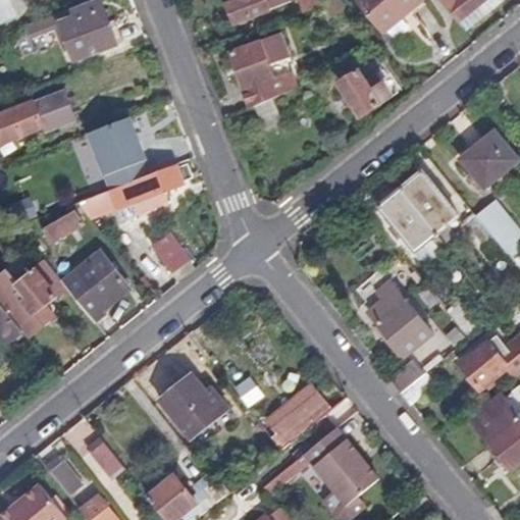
[(0,23),(14,18),(7,1),(10,0),(0,0),(0,23)]
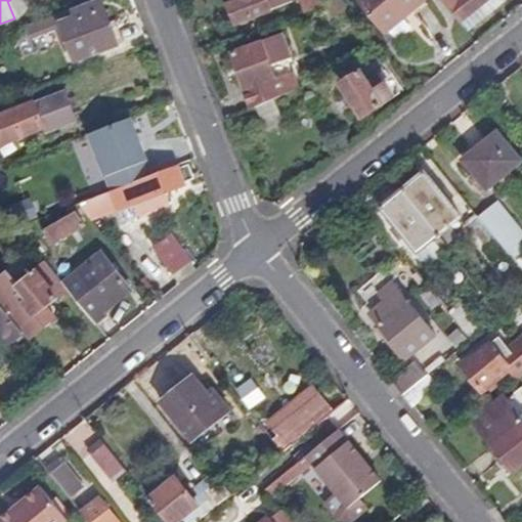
[(116,44),(98,0),(91,0),(75,6),(78,15),(60,23),(76,60),(116,44)]
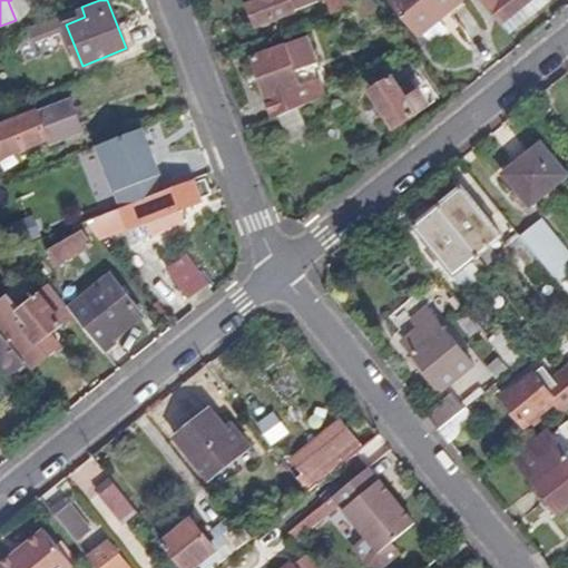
[(253,0),(250,1),(256,21),(312,0),(253,0)]
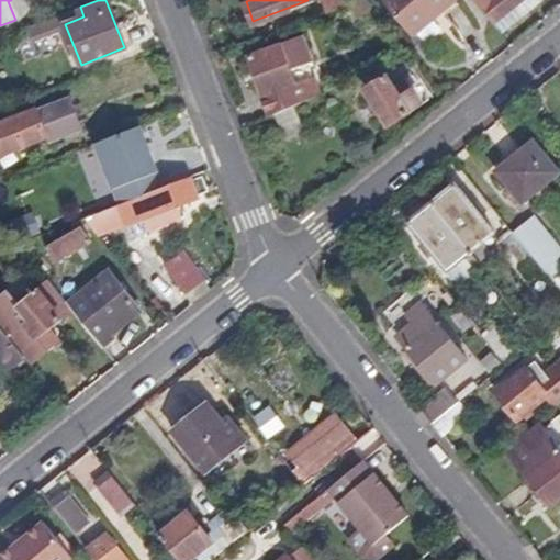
[(323,0),(327,12),(356,1),(359,0),(323,0)]
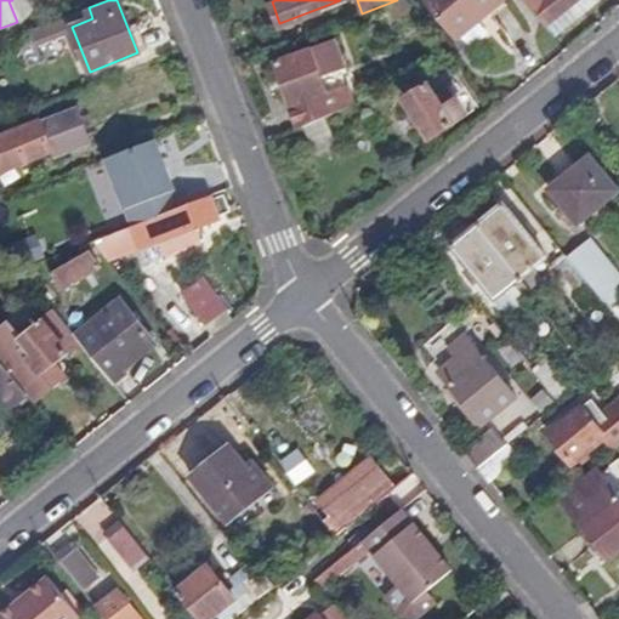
[(399,16),(419,7),(413,0),(397,0),(393,1),(399,16)]
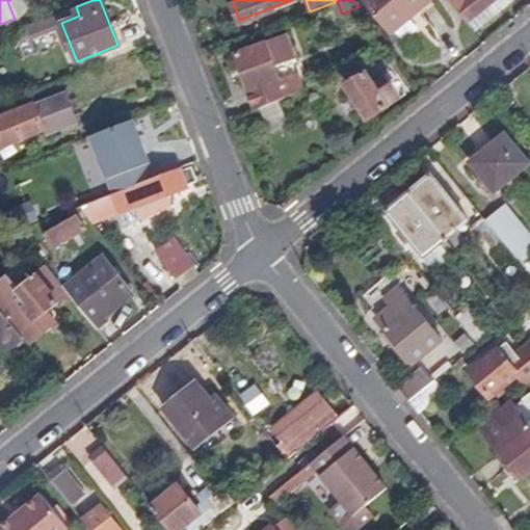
[(370,0),(393,30),(433,2),(431,0),(370,0)]
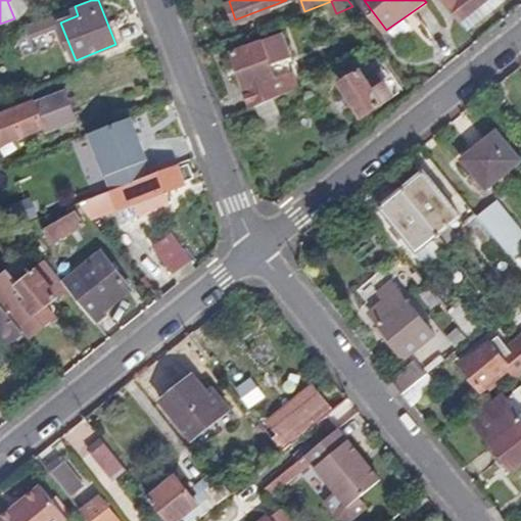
[(466,31),(500,3),(498,0),(440,0),(458,22),(459,21),(466,31)]
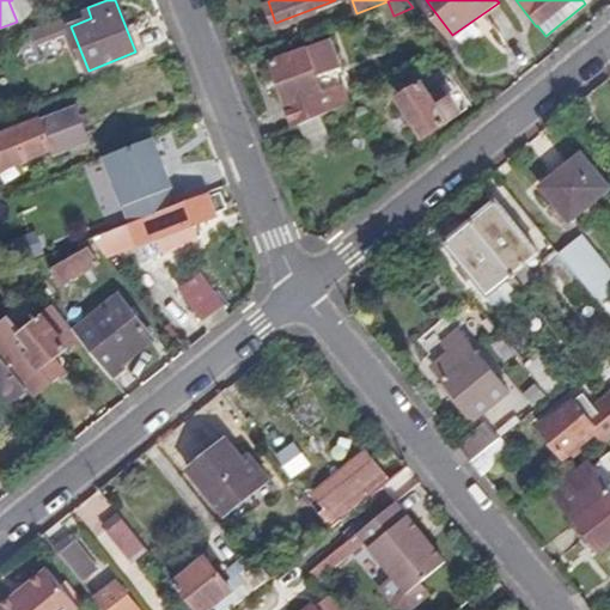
[(56,24),(32,29),(38,55),(62,49),(56,24)]
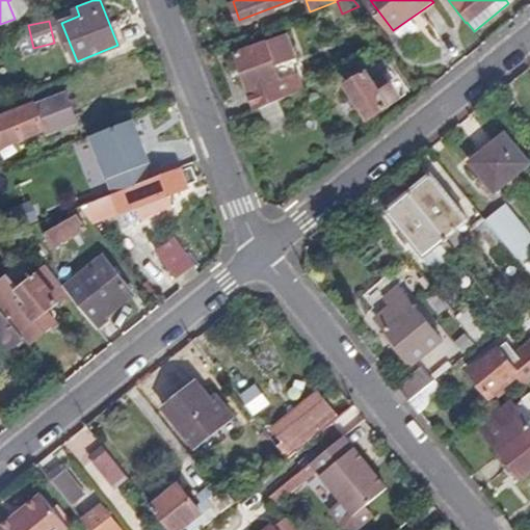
[(233,48),(253,102),(257,100),(275,93),(280,90),(269,60),(280,56),(271,34),(233,48)]
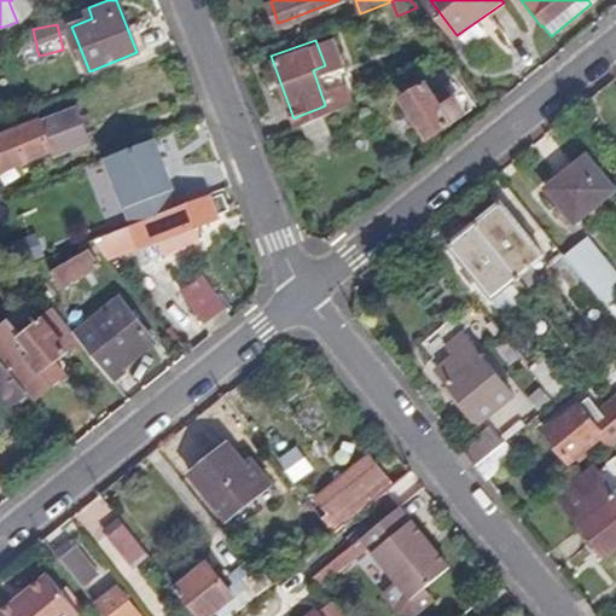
[(406,94),(412,105),(425,131),(426,133),(463,112),(448,86),(436,93),(429,81),(406,94)]
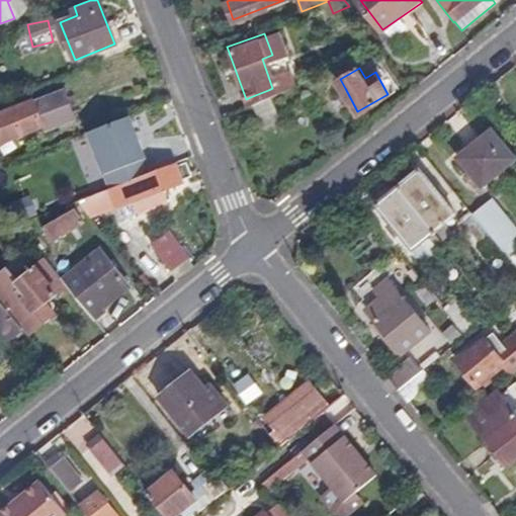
[(66,88),(0,112),(0,143),(45,126),(46,131),(77,118),(66,88)]
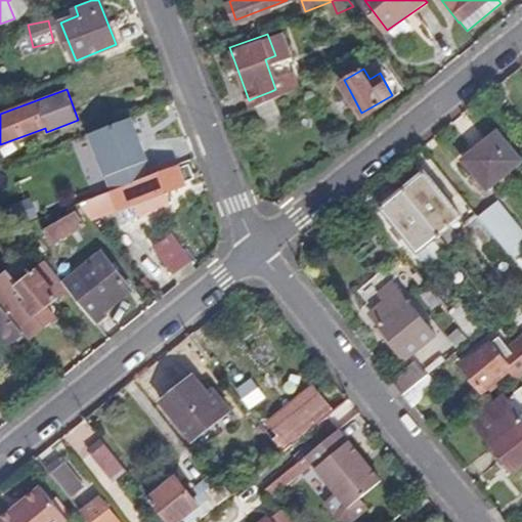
[(360,111),(349,89),(344,92),(355,113),(360,111)]
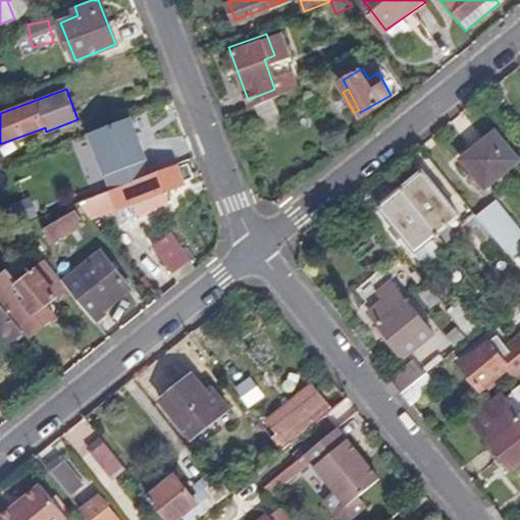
[(270,91),(252,98),(263,124),(281,117),(270,91)]
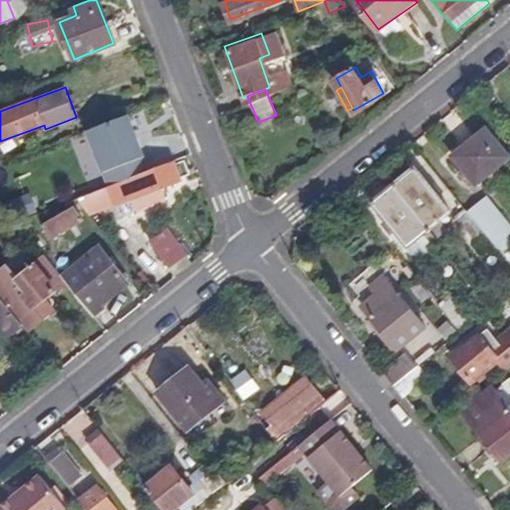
[(88,129),(109,186),(147,171),(142,157),(143,156),(127,114),(88,129)]
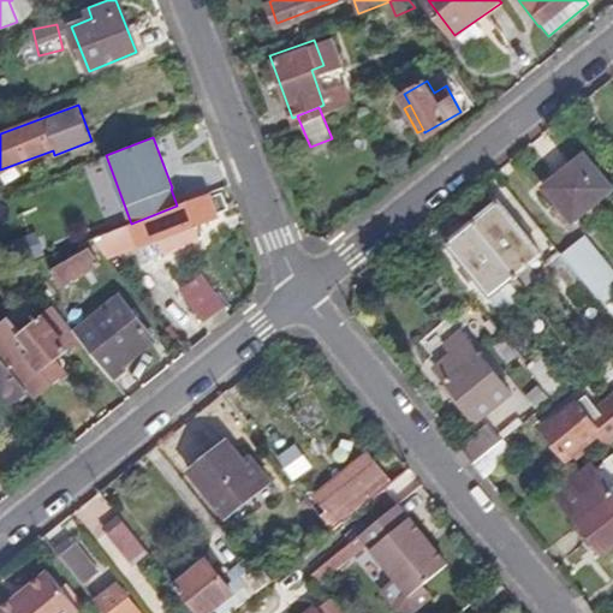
[(583,156),(543,189),(570,222),(609,189),(583,156)]
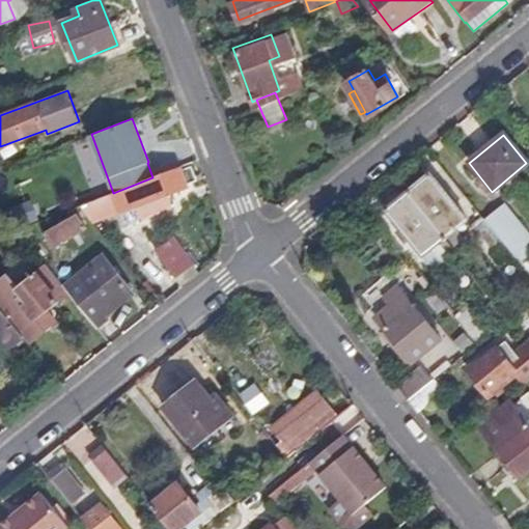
[(152,177),(113,193),(78,206),(85,215),(115,203),(120,218),(126,222),(136,217),(137,211),(138,213),(168,199),(166,194),(185,186),(184,183),(194,178),(189,166),(178,170),(177,167),(152,177)]
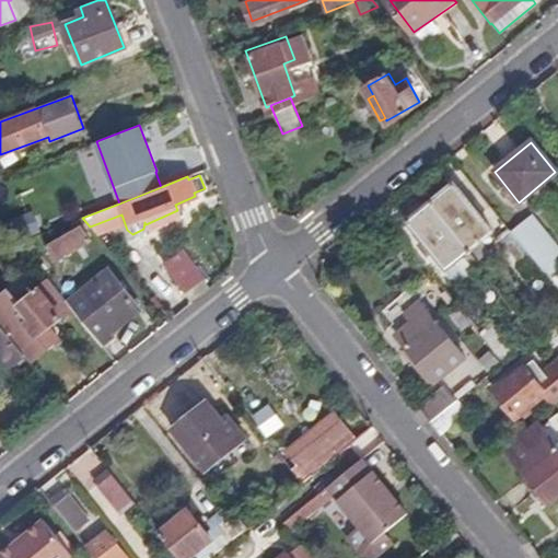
[(454,185),(431,202),(479,263),(490,254),(480,242),(491,232),(454,185)]
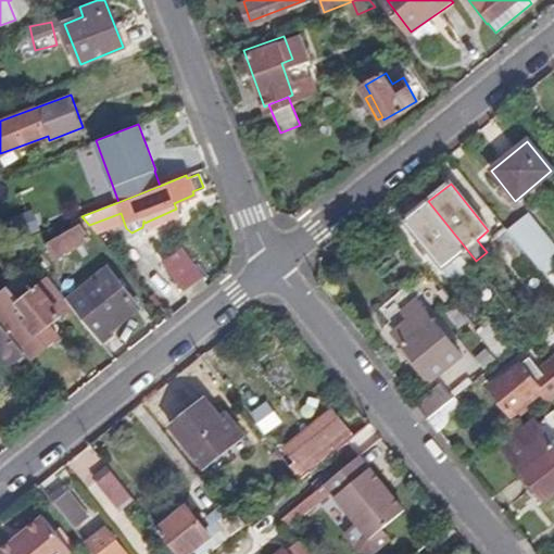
[(453,278),(476,261),(428,201),(405,219),(453,278)]
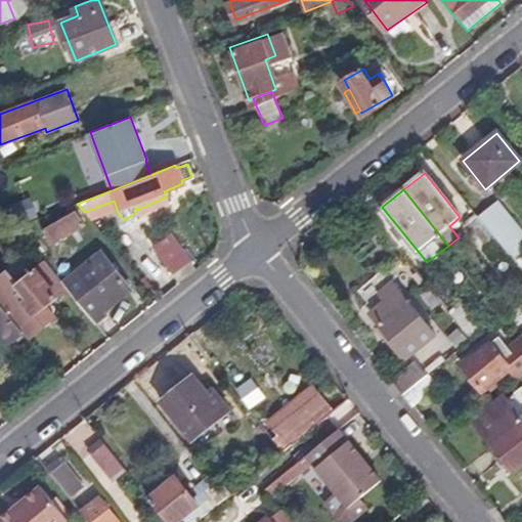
[(521,278),(521,230),(504,197),(482,208),(521,278)]
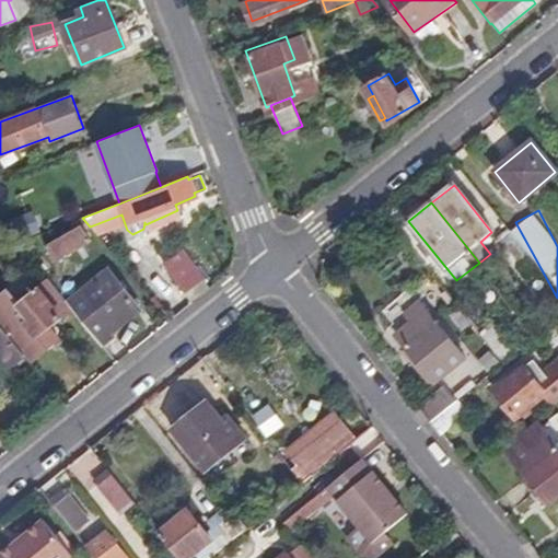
[(91,239),(81,225),(47,246),(55,260),(91,239)]
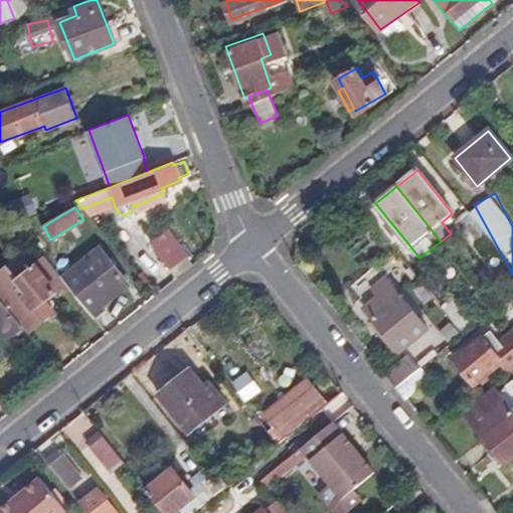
[(497,247),(469,212),(456,222),(485,258),(497,247)]
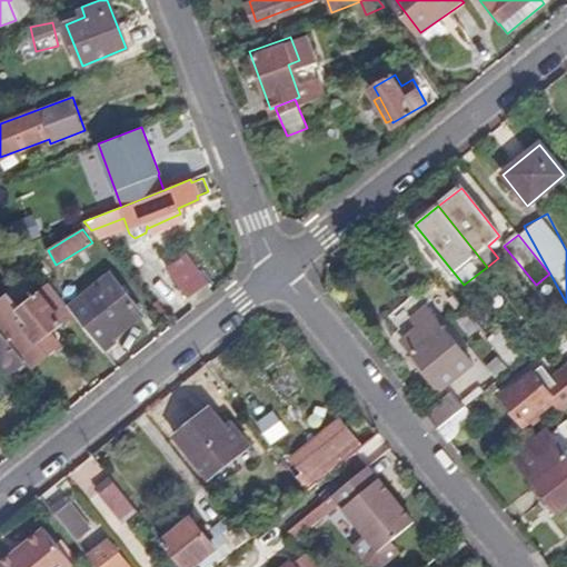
[(162,269),(185,295),(201,280),(181,255),(162,269)]
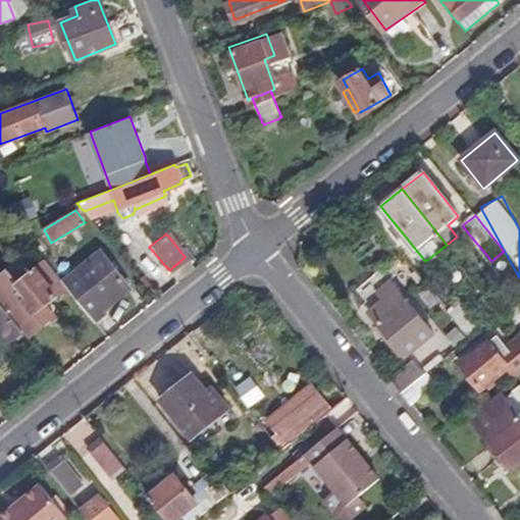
[(68,289),(95,321),(103,314),(101,311),(127,289),(100,253),(63,282),(68,289)]
